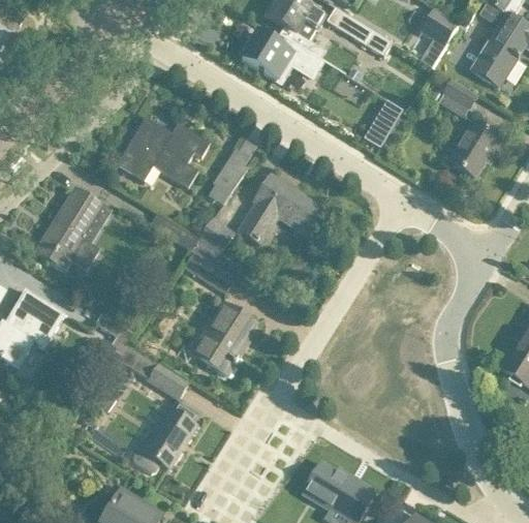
[(278,34),(285,37),(285,36),(319,58),(324,49),(310,39),(324,14),(300,0),(280,0),(280,1),(278,0),(271,0),(263,12),(284,25),(278,34)]
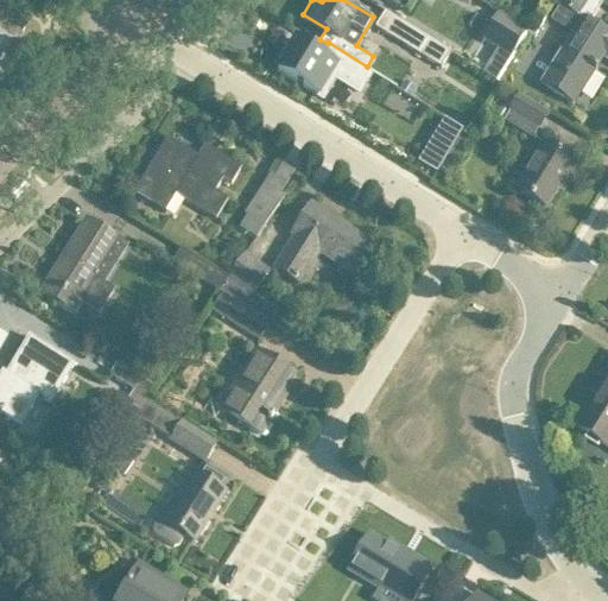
[(557,0),(578,14),(587,0),(557,0)]
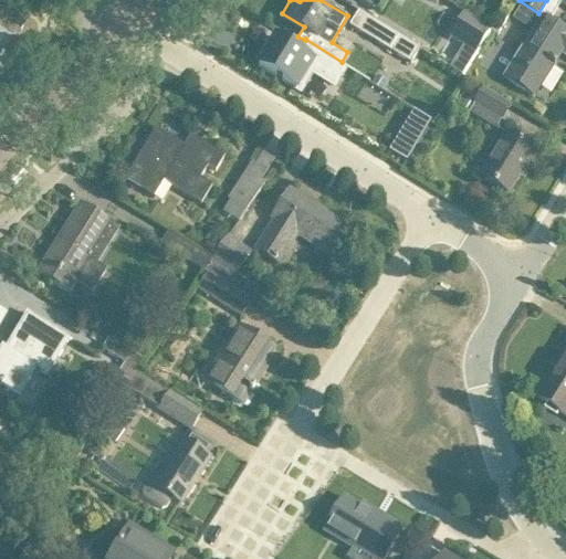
[(0,55),(22,20),(0,6),(0,55)]
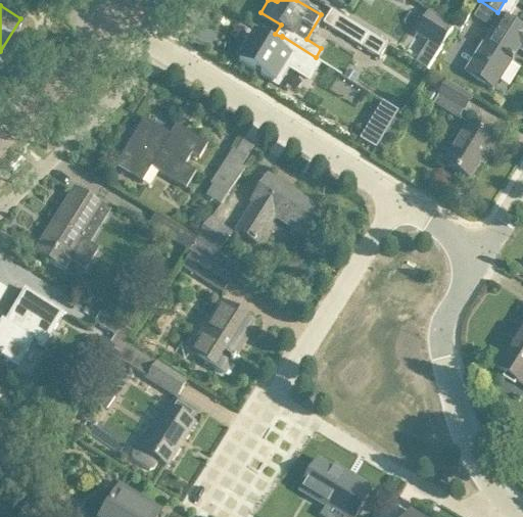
[(330,6),(322,19),(378,54),(386,41),(330,6)]
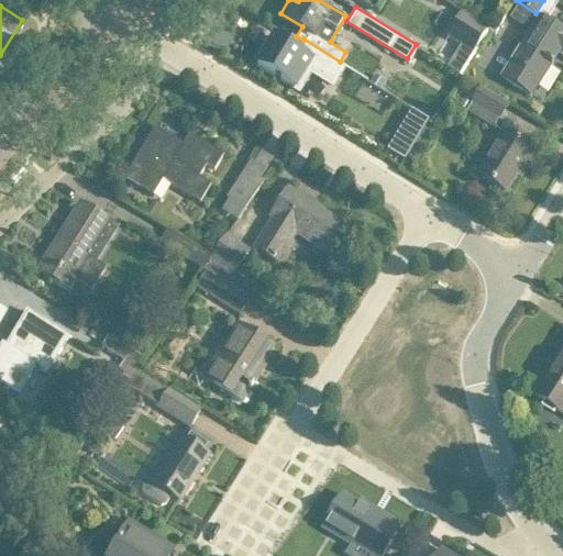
[(461,7),(445,31),(473,48),(488,24),(461,7)]
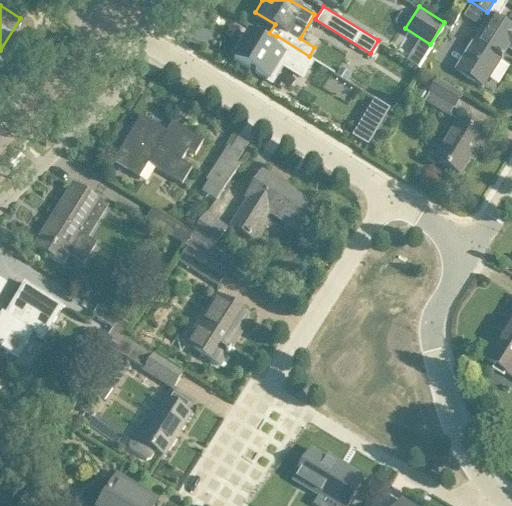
[(511,46),(511,24),(491,11),(456,67),(482,83),(499,56),(501,57),(502,54),(496,50),(502,40),(511,46)]
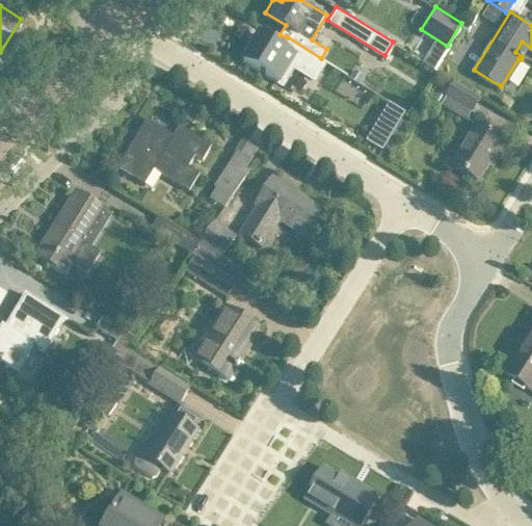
[(323,59),(321,58),(287,36),(287,37),(282,45),(259,30),(242,57),(282,81),(292,63),(304,71),(304,70),(314,75),(323,59)]
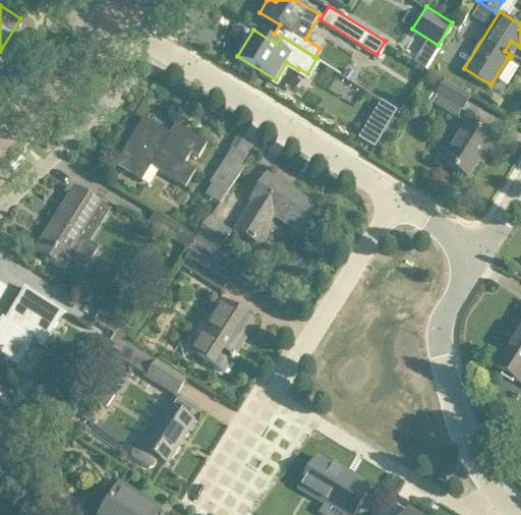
[(445,77),(430,100),(455,115),(469,93),(445,77)]
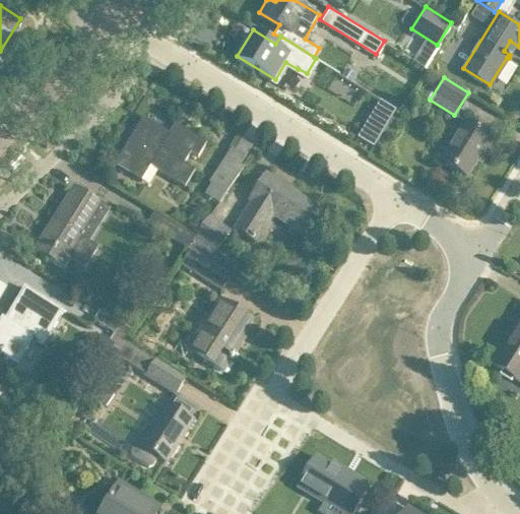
[(384,120),(369,110),(353,135),(369,145),(384,120)]
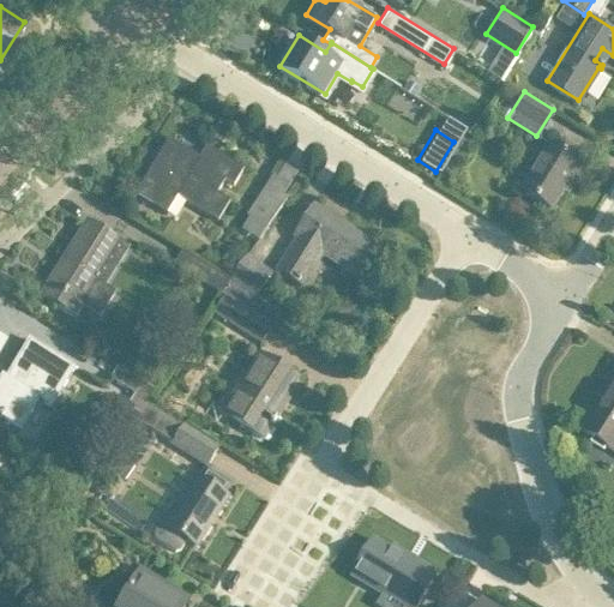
[(233,181),(242,166),(206,143),(199,154),(168,136),(136,190),(167,209),(173,199),(214,223),(229,197),(216,188),(224,176),(233,181)]
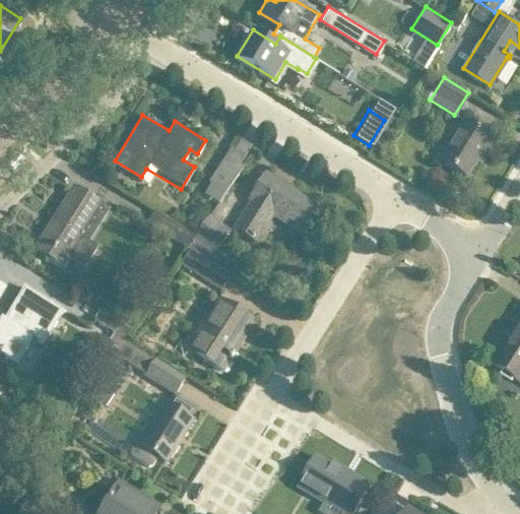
[(483,153),(494,137),(465,120),(441,159),(466,175),(480,151),(483,153)]
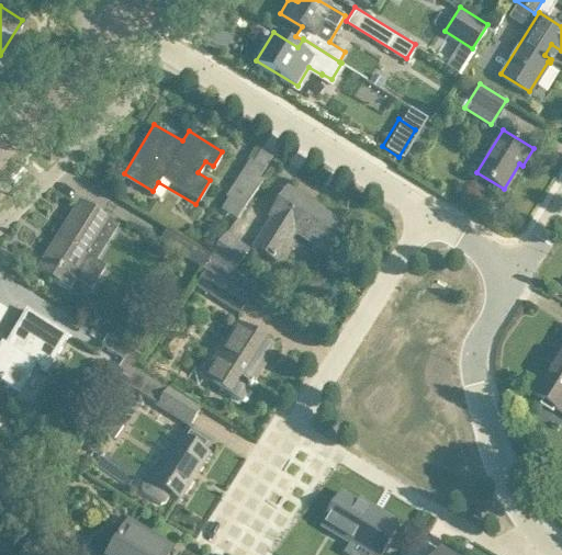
[(244,165),(225,193),(244,204),(263,177),(244,165)]
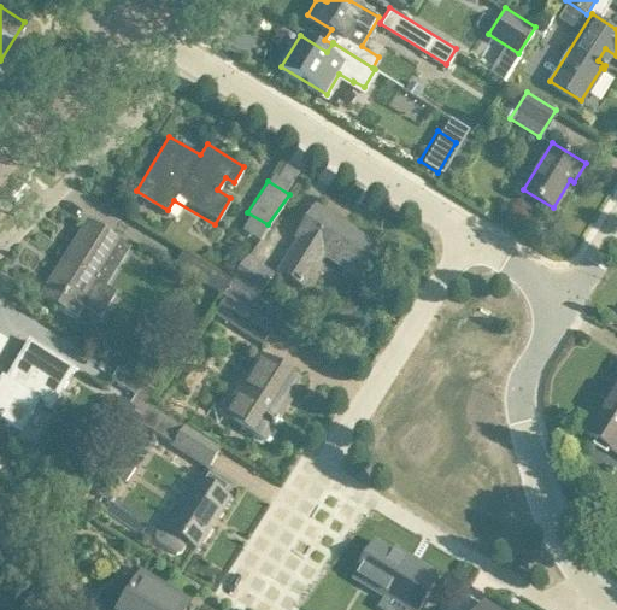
[(323,251),(358,274),(376,244),(342,222),(340,224),(333,220),(335,215),(316,201),(295,234),(298,235),(277,268),(303,283),(306,276),(323,251)]
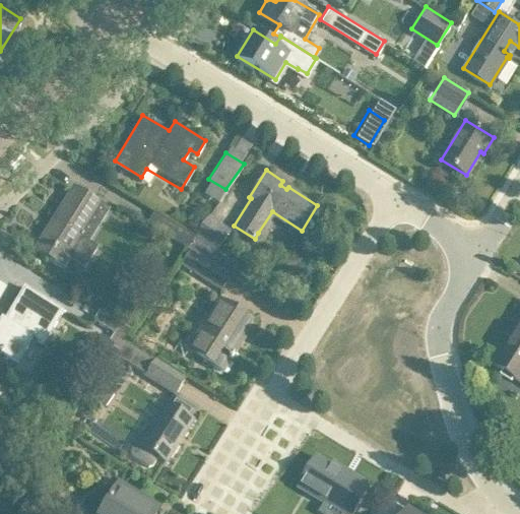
[(100,199),(74,183),(53,216),(56,218),(52,225),(49,223),(34,247),(62,265),(67,257),(82,267),(95,246),(77,234),(100,199)]
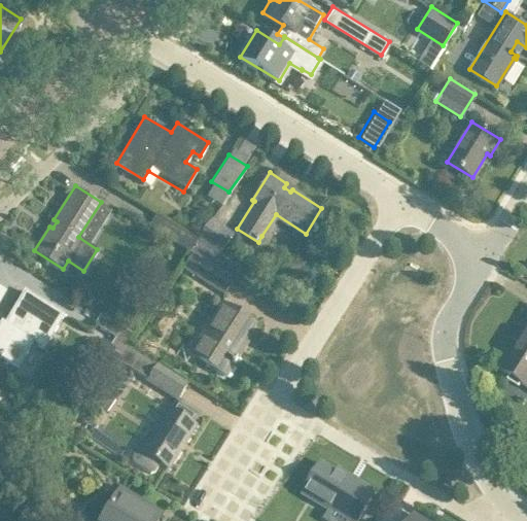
[(189,250),(190,248),(199,238),(155,211),(148,224),(189,250)]
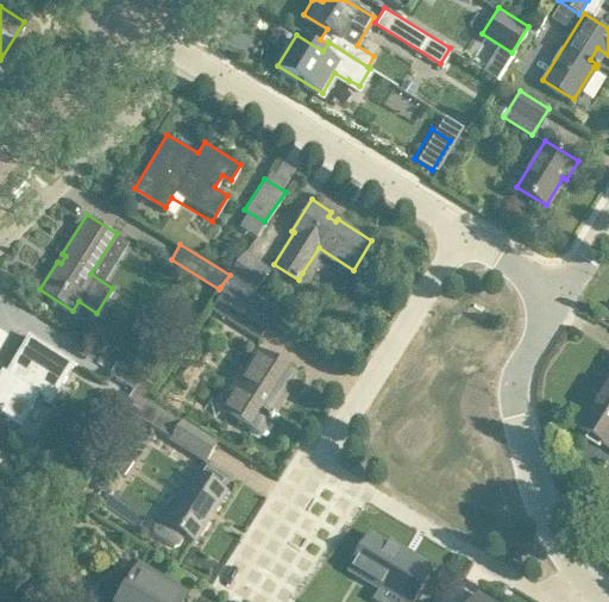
[(230,275),(220,287),(221,288),(269,318),(276,307),(252,292),(268,268),(245,251),(230,275)]
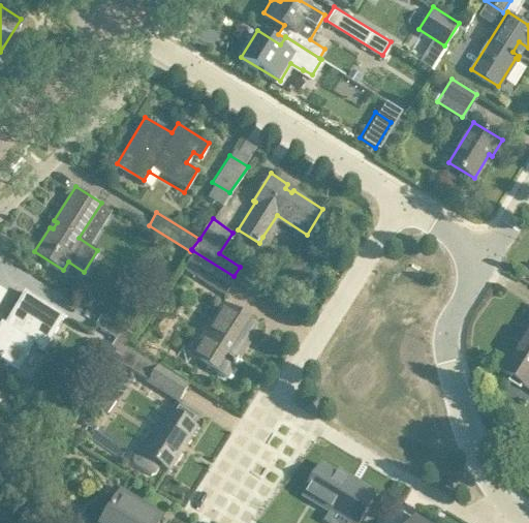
[(222,294),(234,276),(192,250),(182,268),(222,294)]
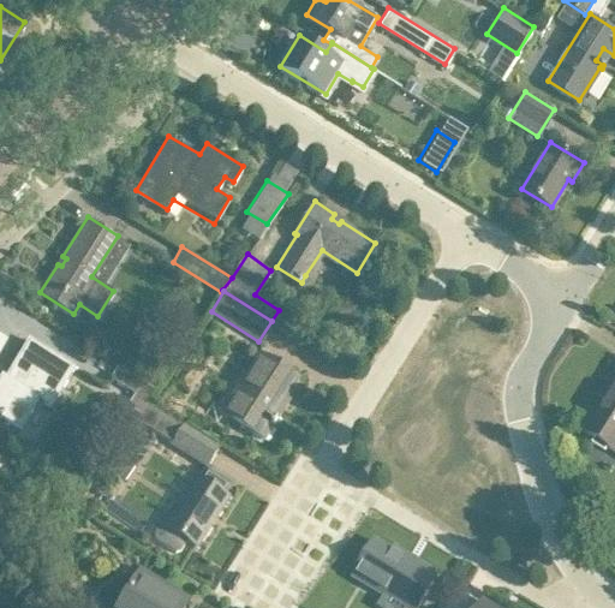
[(1,371),(0,374),(0,411),(22,424),(39,395),(51,403),(75,363),(29,335),(12,364),(15,367),(9,376),(1,371)]
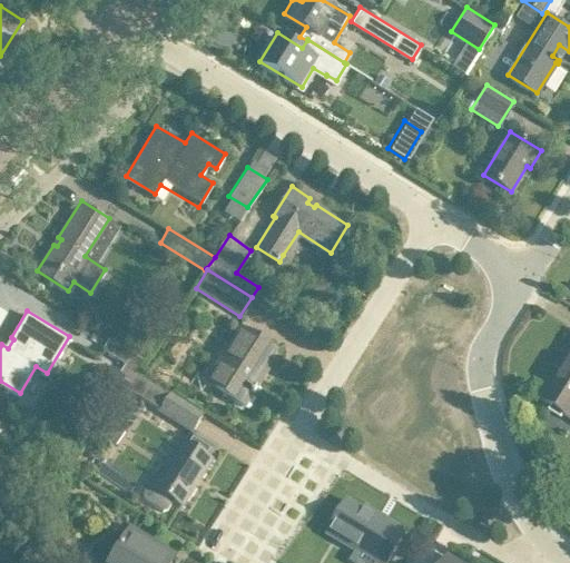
[(259,372),(275,347),(241,325),(223,352),(229,356),(213,382),(244,403),(262,374),(259,372)]
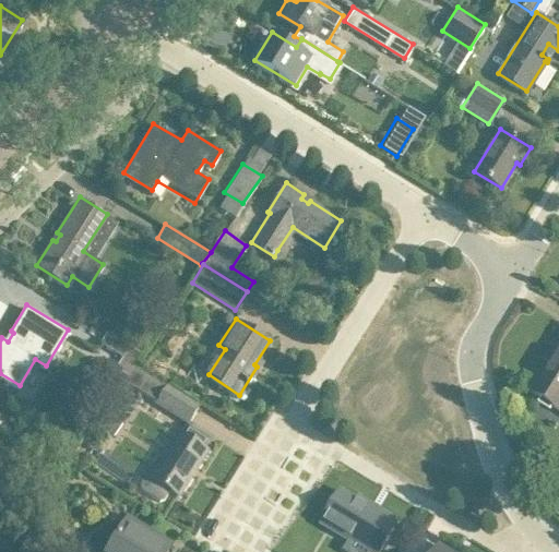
[(98,342),(121,356),(128,345),(106,331),(98,342)]
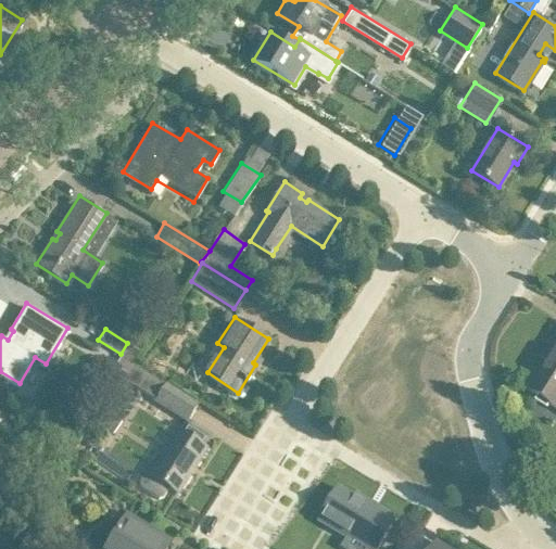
[(139,350),(127,343),(121,354),(114,364),(125,372),(135,358),(139,350)]
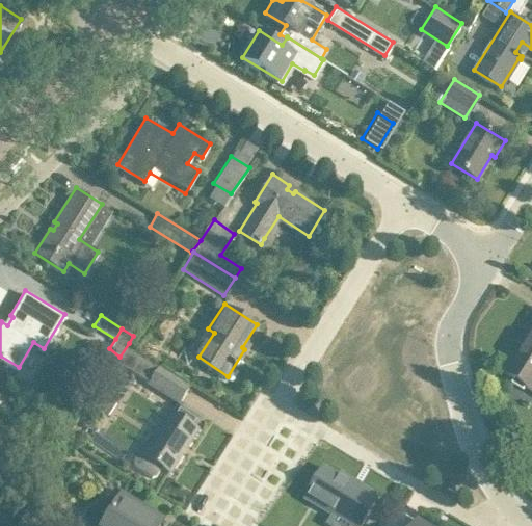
[(524,342),(506,371),(531,387),(531,336),(527,344),(524,342)]
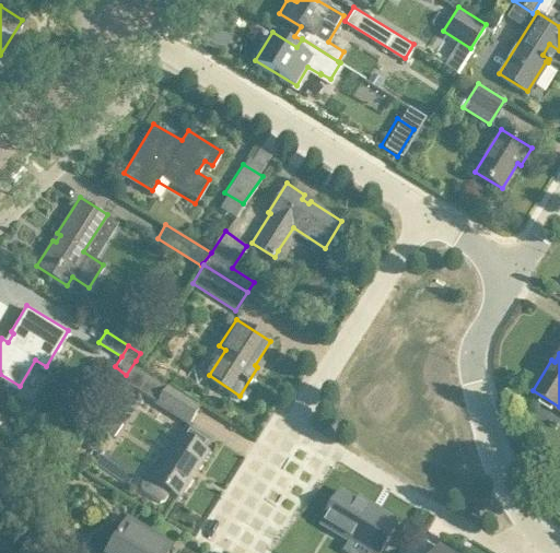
[(136,361),(126,375),(123,378),(188,422),(200,402),(136,361)]
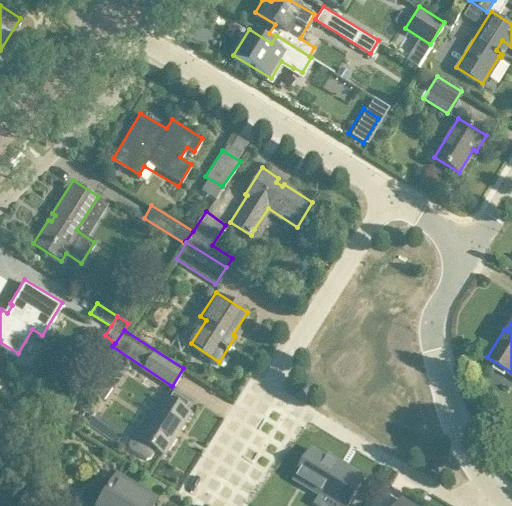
[(97,369),(85,386),(102,397),(114,380),(97,369)]
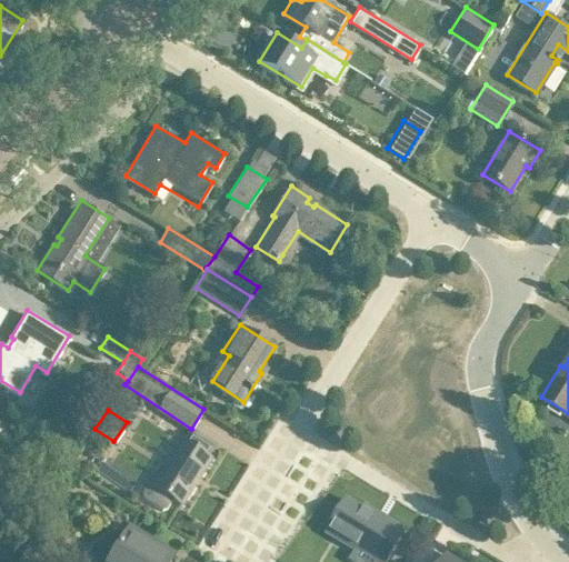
[(181,501),(209,457),(206,454),(211,444),(191,431),(185,441),(182,440),(155,484),(151,482),(147,483),(142,490),(143,494),(162,507),(167,505),(172,497),(181,501)]
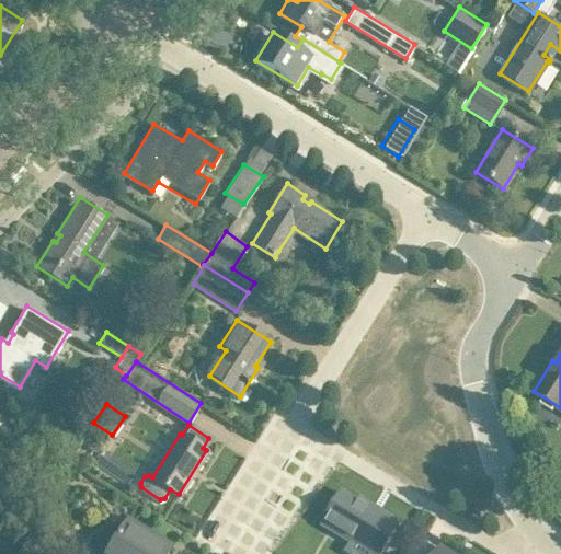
[(343,489),(324,522),(352,539),(346,547),(357,553),(379,553),(395,530),(393,530),(400,519),(382,508),(380,511),(343,489)]
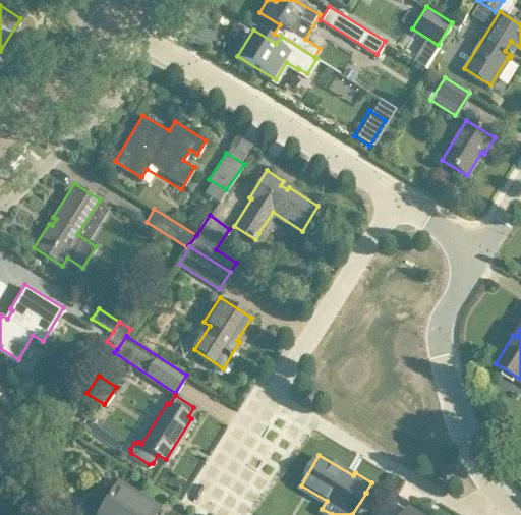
[(153,514),(158,508),(117,483),(100,512),(104,514),(169,514),(168,514),(167,514),(153,514)]
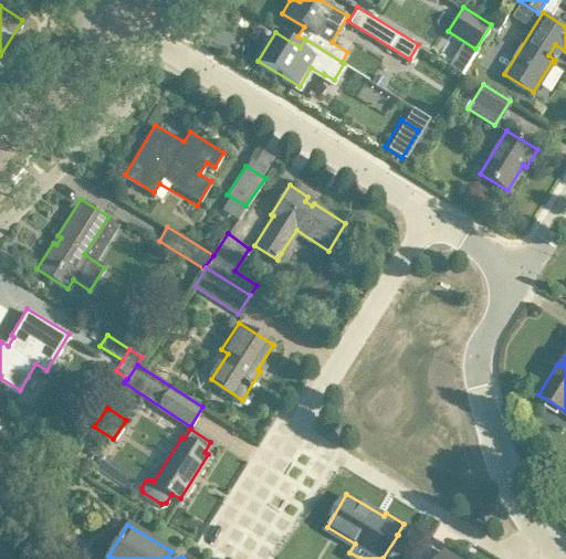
[(459,558),(460,558),(446,549),(439,558),(459,558)]
